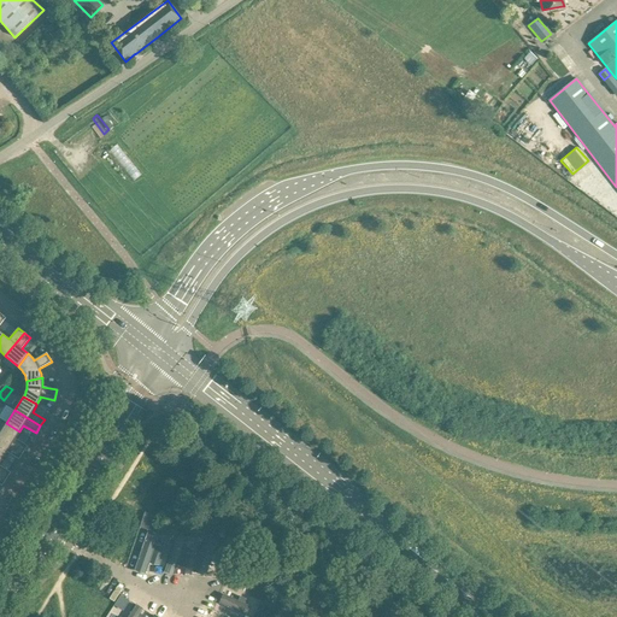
[(6,423),(0,432),(0,438),(23,452),(28,446),(16,438),(19,432),(6,423)]
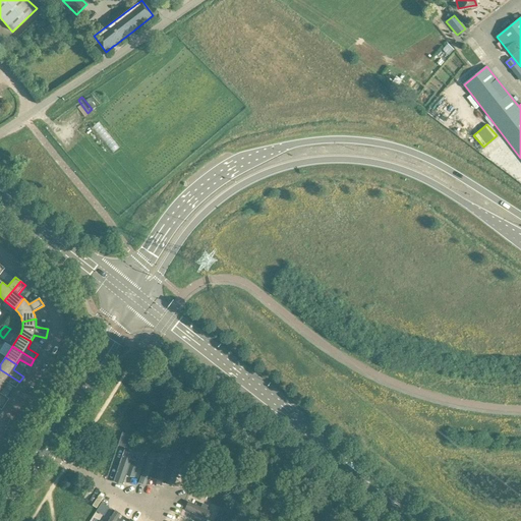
[(0,369),(0,385),(2,387),(5,382),(16,388),(19,382),(0,369)]
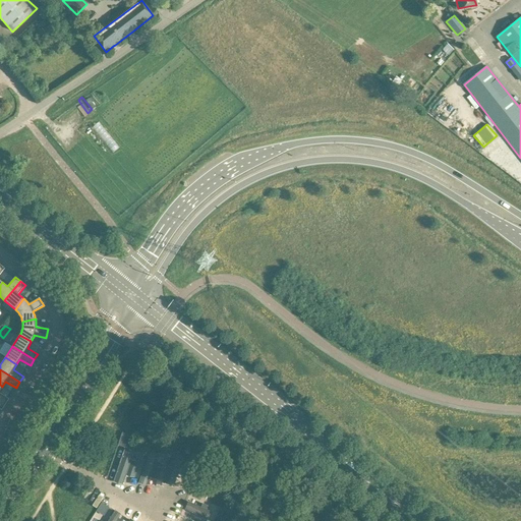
[(0,408),(2,410),(9,399),(0,393),(0,390),(2,387),(0,385),(0,408)]
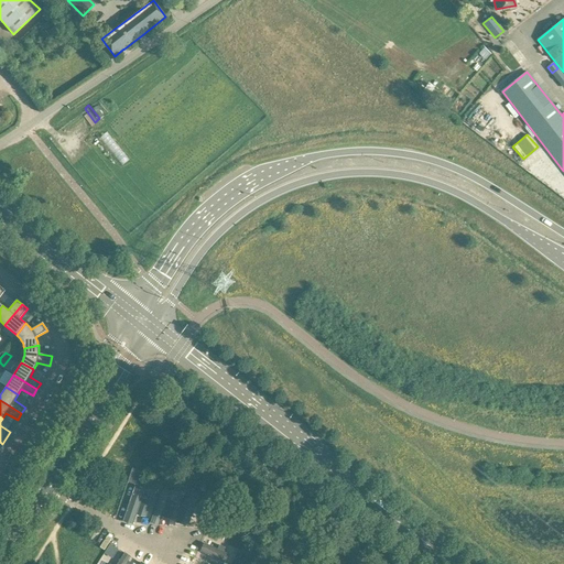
[(132,468),(128,483),(136,485),(138,478),(141,470),(132,468)]
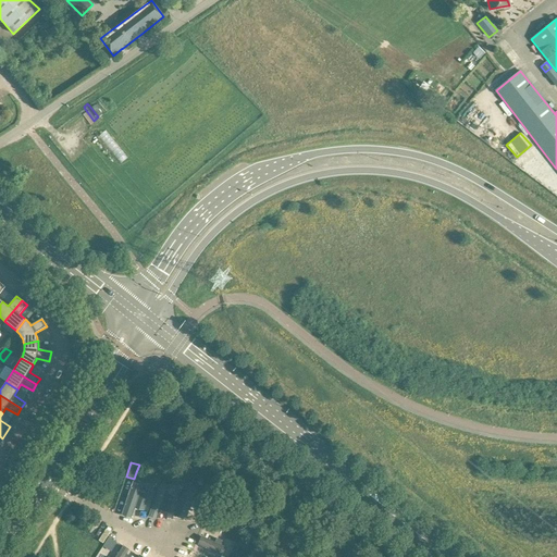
[(146,483),(148,477),(136,472),(134,479),(146,483)]
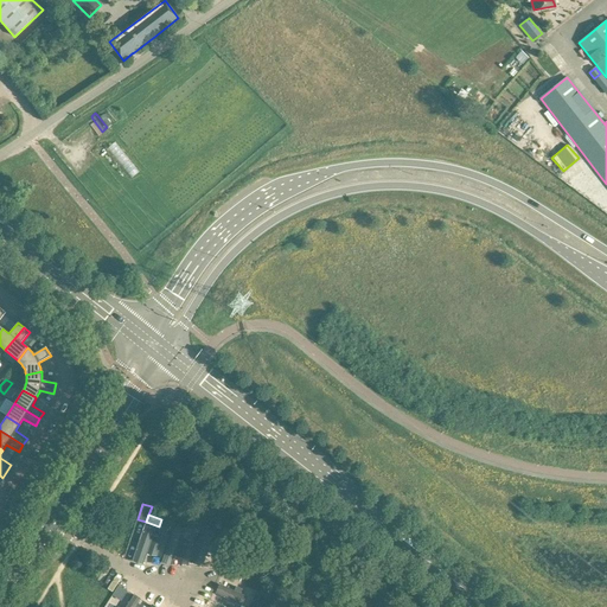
[(173,525),(181,528),(187,526),(190,519),(177,515),(174,519),(173,524),(173,525)]
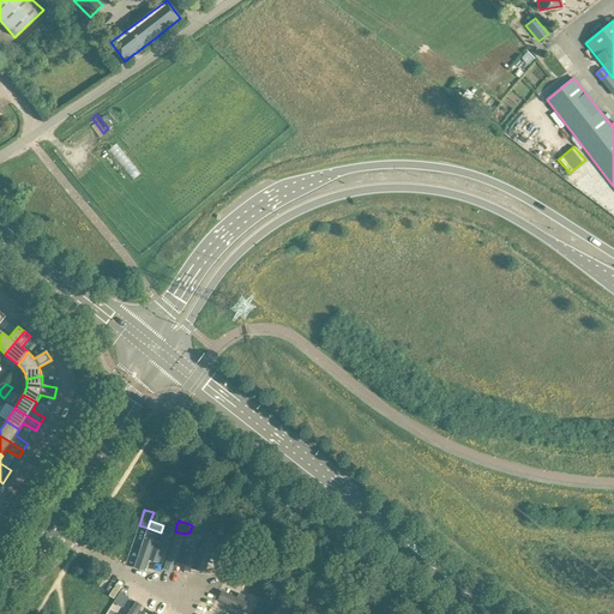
[(205,529),(206,530),(217,534),(220,527),(206,523),(205,529)]
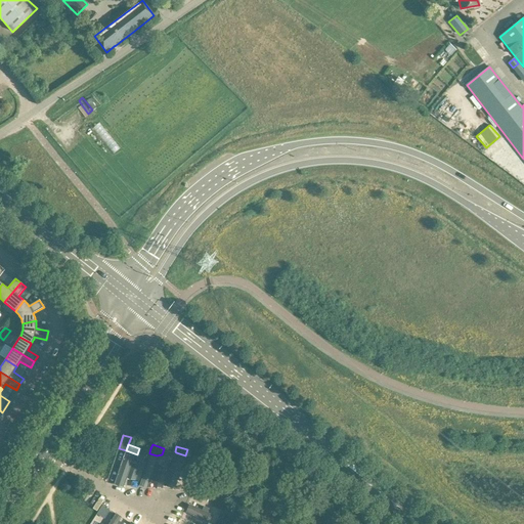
[(142,449),(139,448),(137,454),(147,457),(149,453),(149,452),(142,449)]
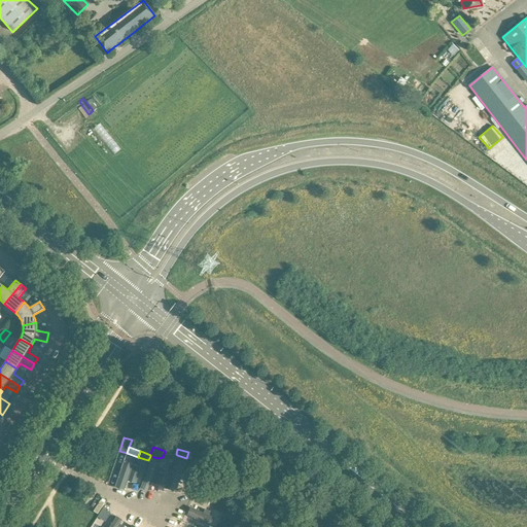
[(175,455),(165,451),(163,457),(173,460),(175,455)]
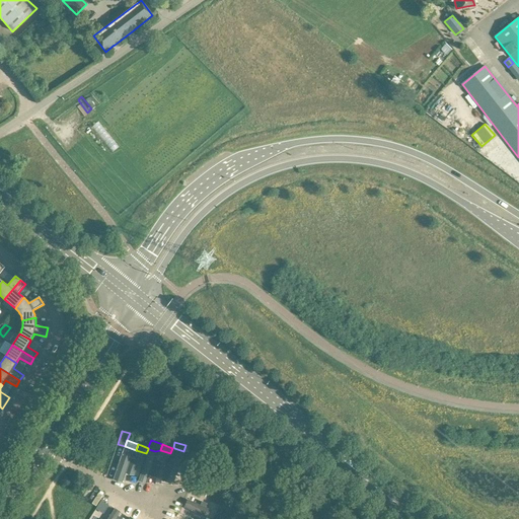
[(187,460),(193,462),(197,449),(191,447),(189,453),(187,460)]
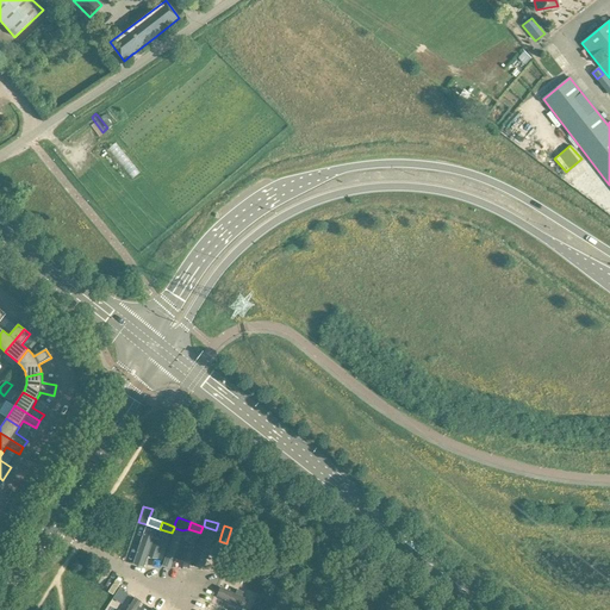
[(154,541),(157,533),(145,529),(134,565),(144,568),(148,560),(157,564),(165,545),(154,541)]
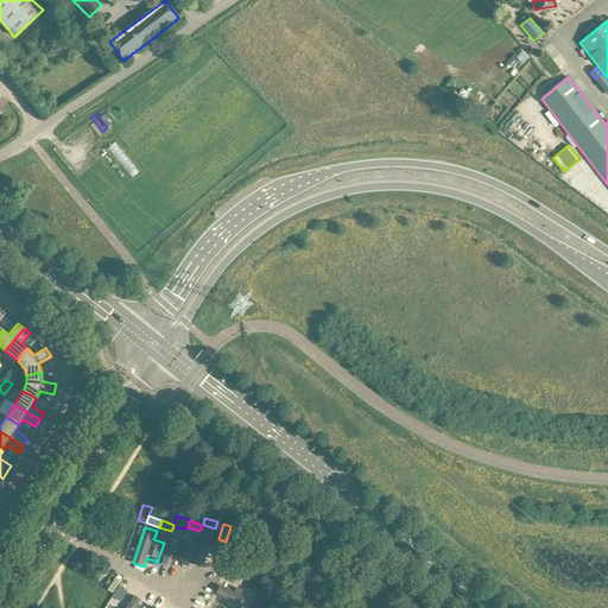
[(181,540),(183,532),(173,529),(162,565),(171,569),(173,559),(185,563),(191,544),(181,540)]
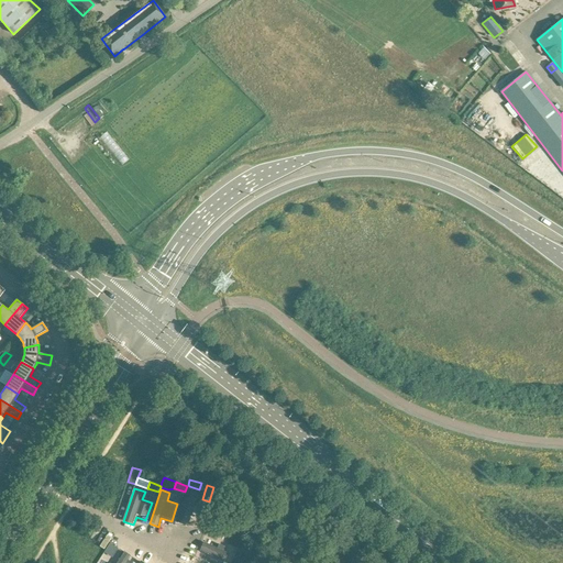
[(188,528),(200,494),(188,489),(177,525),(188,528)]
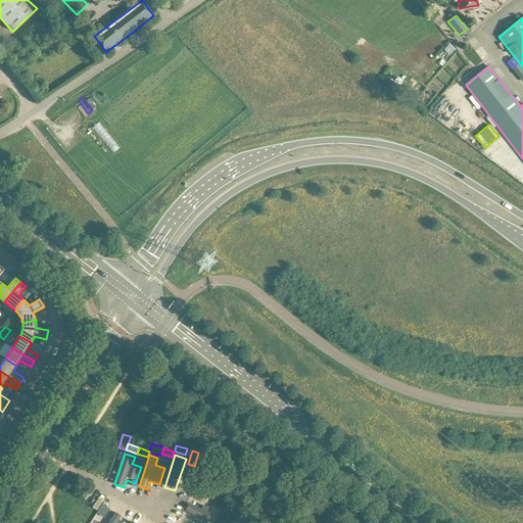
[(189,505),(185,513),(206,522),(210,522),(214,516),(189,505)]
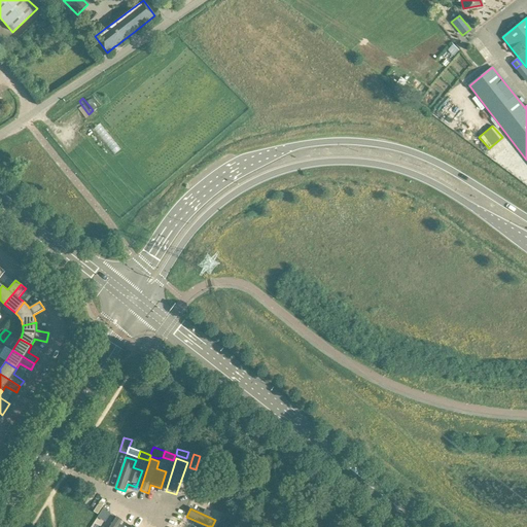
[(222,513),(215,526),(222,526),(227,516),(222,513)]
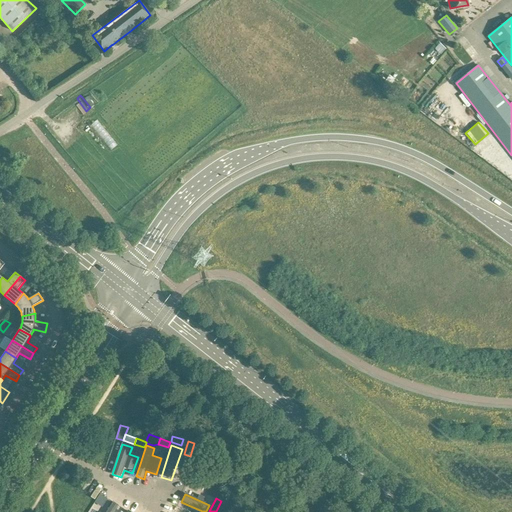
[(115,511),(120,506),(114,502),(107,511),(115,511)]
